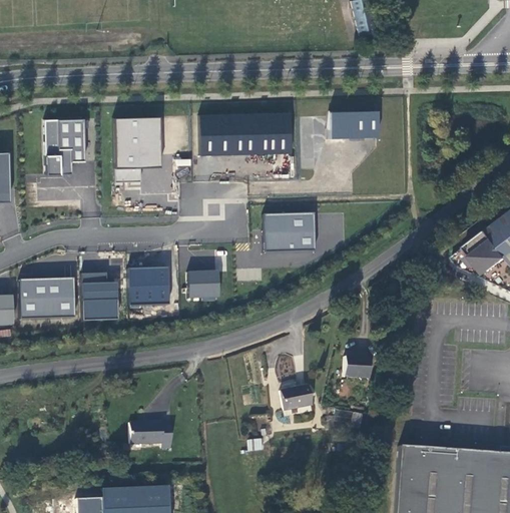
[(376,27),(369,0),(360,0),(354,2),(360,33),(376,27)]
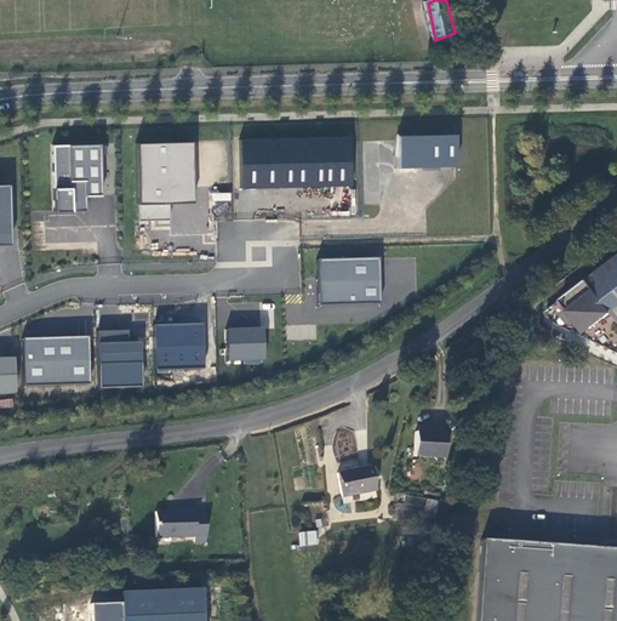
[(400,135),(401,167),(458,165),(457,132),(400,135)]
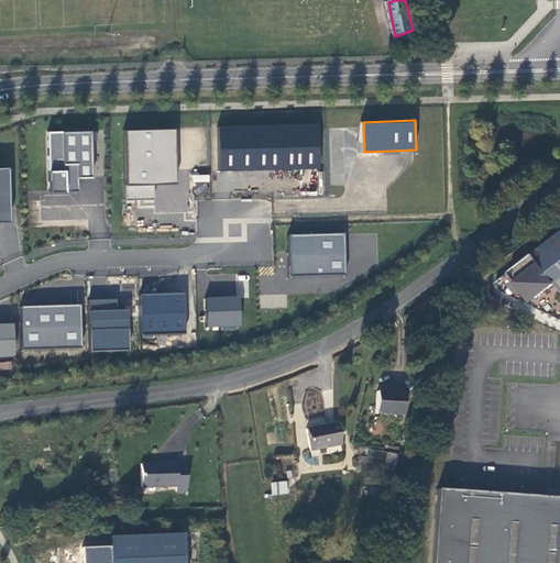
[(320,122),(220,124),(221,170),(321,168),(320,122)]
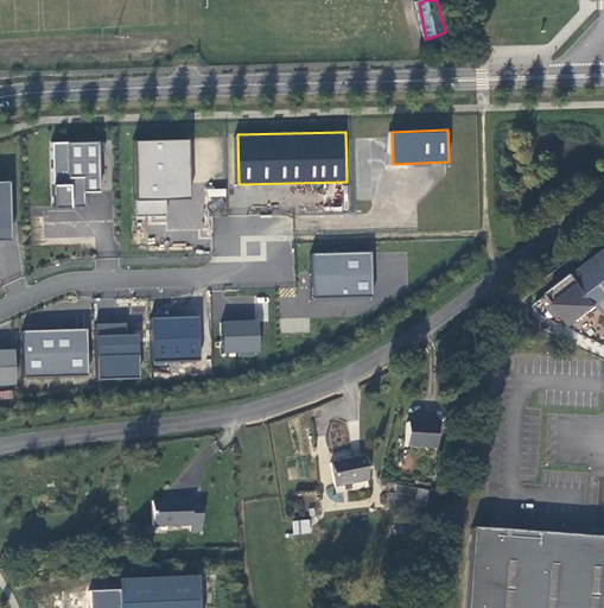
[(190,139),(137,140),(138,200),(191,198),(190,139)]
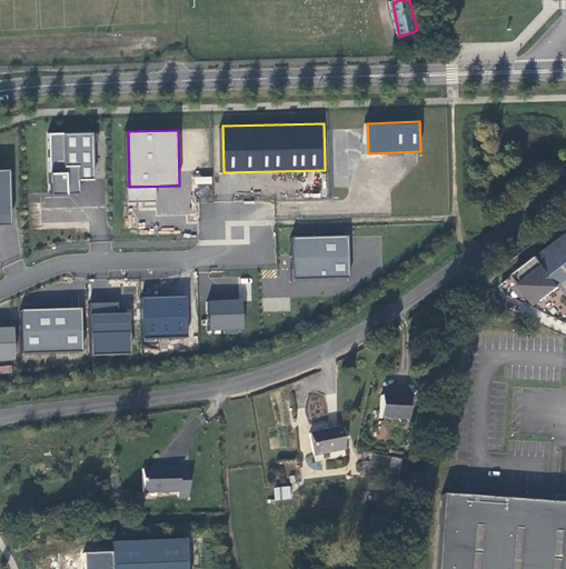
[(93,131),(50,132),(52,193),(81,193),(81,179),(95,179),(93,131)]
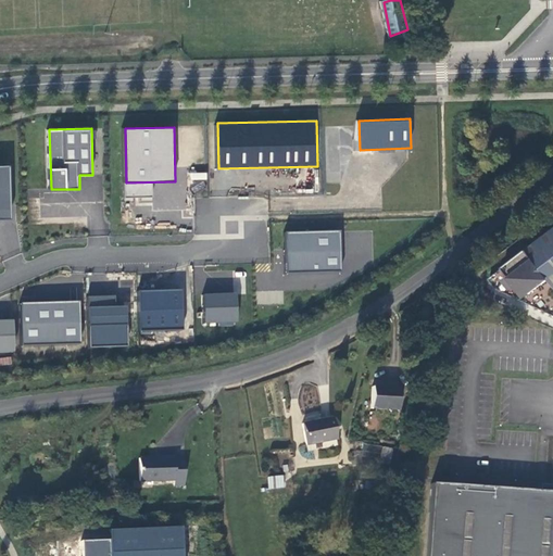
[(0,218),(12,218),(10,164),(0,164),(0,218)]
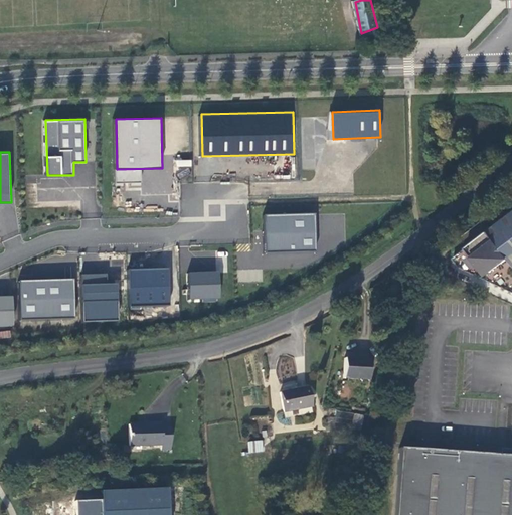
[(181,176),(192,176),(192,167),(181,167),(181,176)]
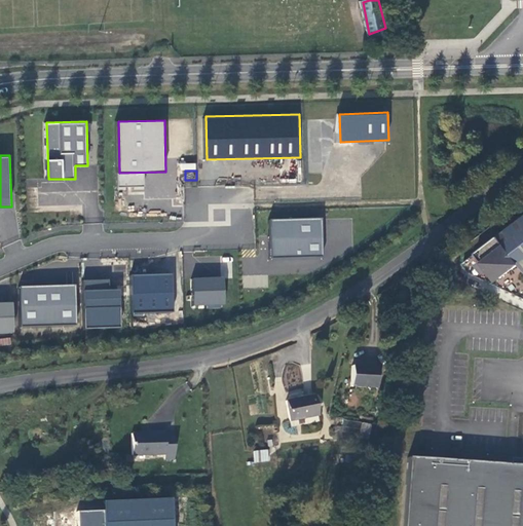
[(146,173),(119,173),(119,185),(146,186),(146,173)]
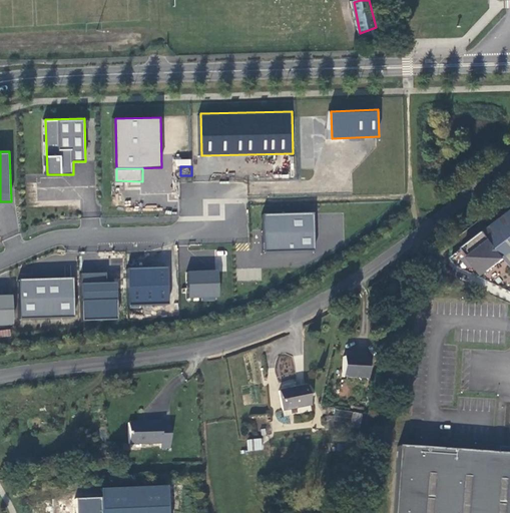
[(266,253),(316,252),(315,214),(265,215),(266,253)]
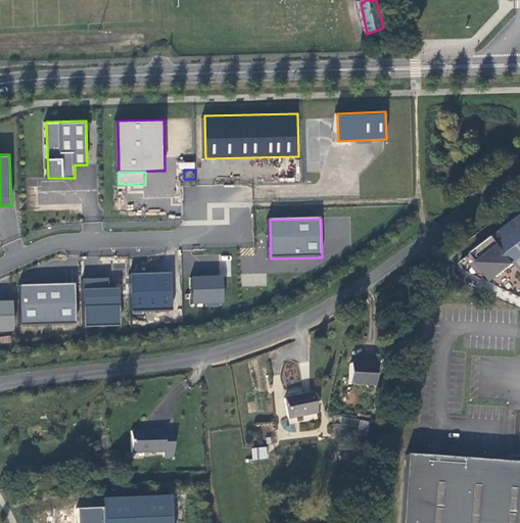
[(519,230),(470,269),(493,280),(497,276),(501,278),(507,286),(519,292),(519,230)]
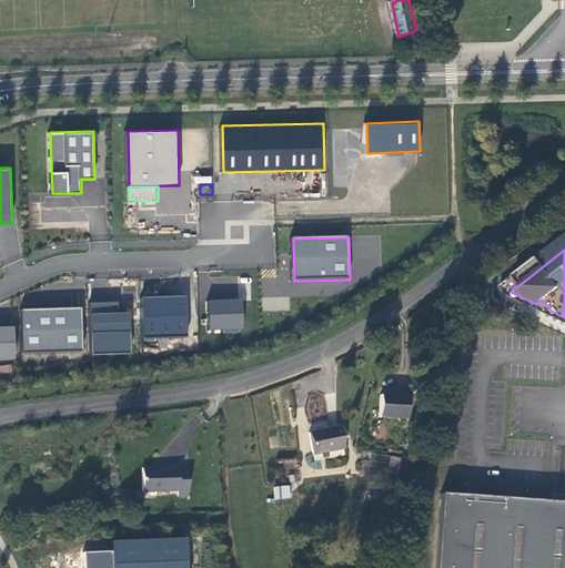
[(144,341),(188,338),(187,296),(142,298),(144,341)]
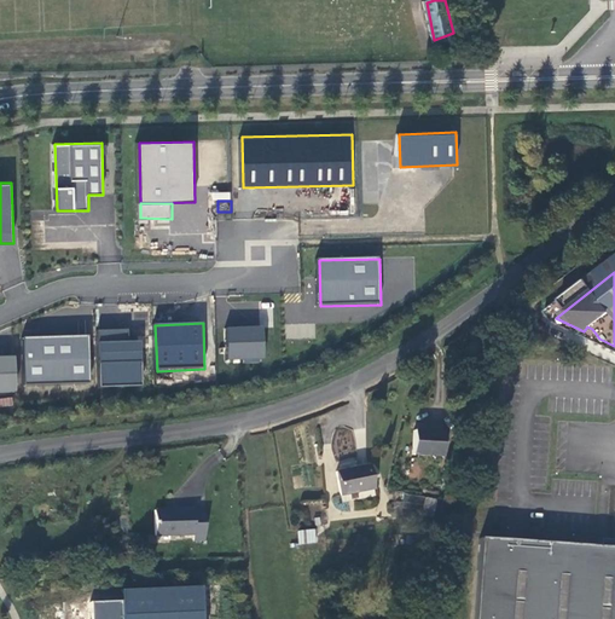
[(98,330),(99,343),(129,342),(128,329),(98,330)]
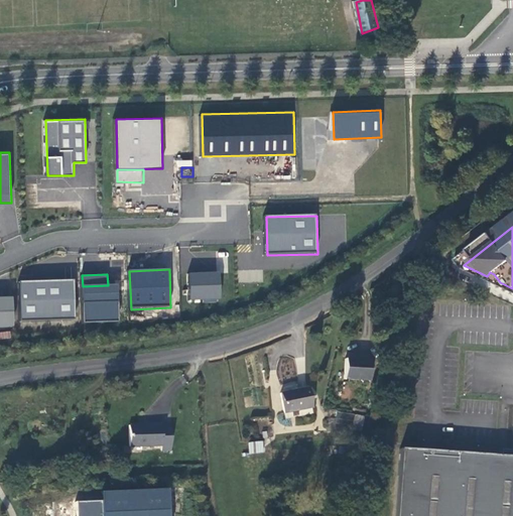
[(221,300),(220,274),(190,274),(190,301),(221,300)]
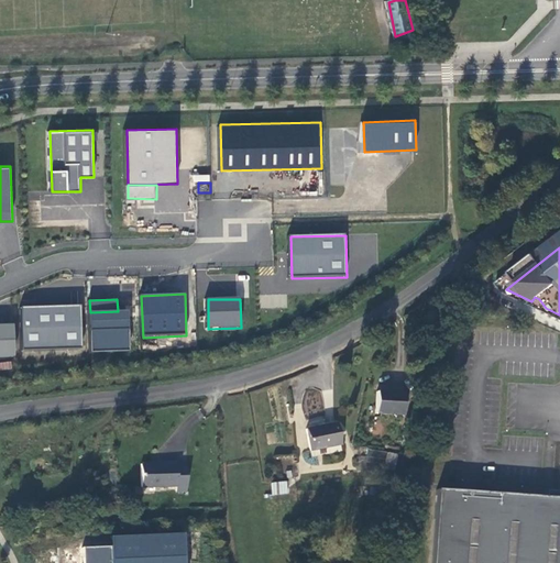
[(81,307),(22,308),(23,351),(83,350),(81,307)]
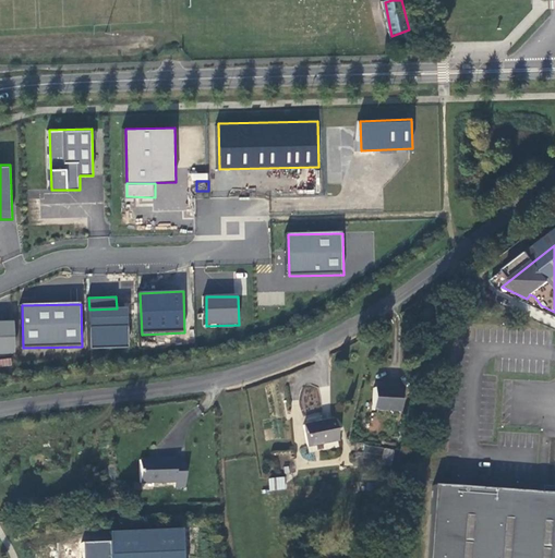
[(89,310),(89,329),(128,328),(128,308),(117,308),(89,310)]
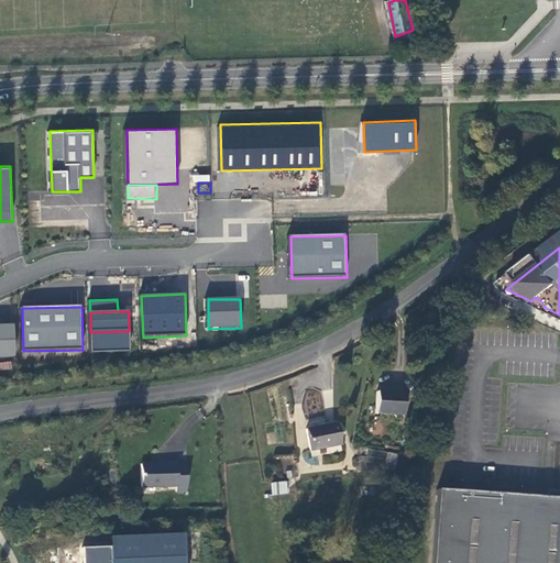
[(0,357),(14,357),(13,326),(0,326),(0,357)]
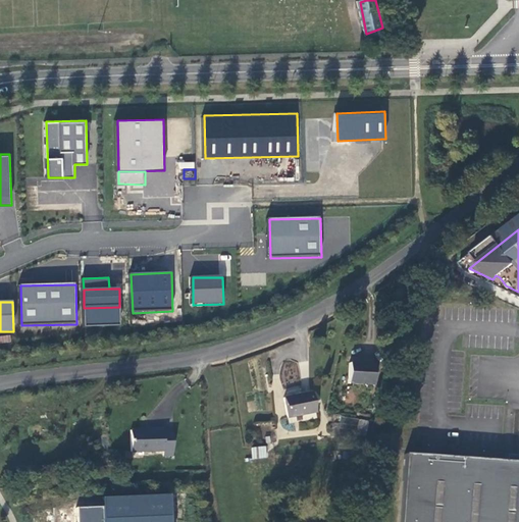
[(376,364),(351,362),(349,382),(374,384),(376,364)]
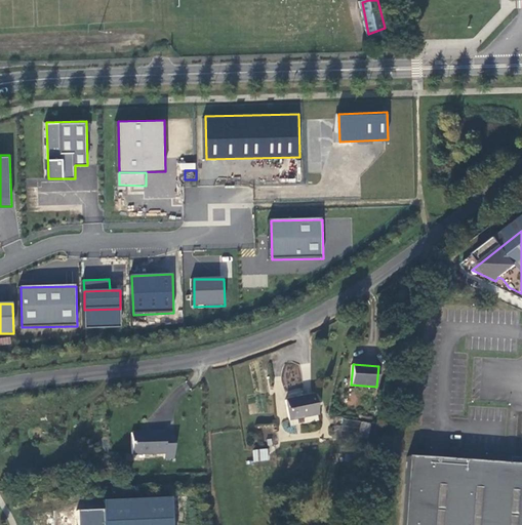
[(287,399),(290,419),(319,414),(315,394),(287,399)]
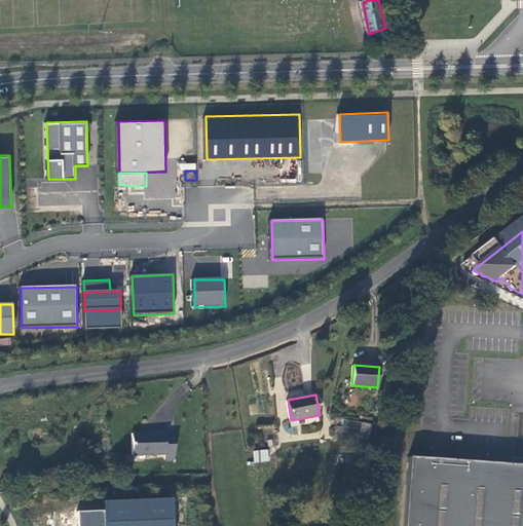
[(368,439),(371,425),(364,423),(361,437),(368,439)]
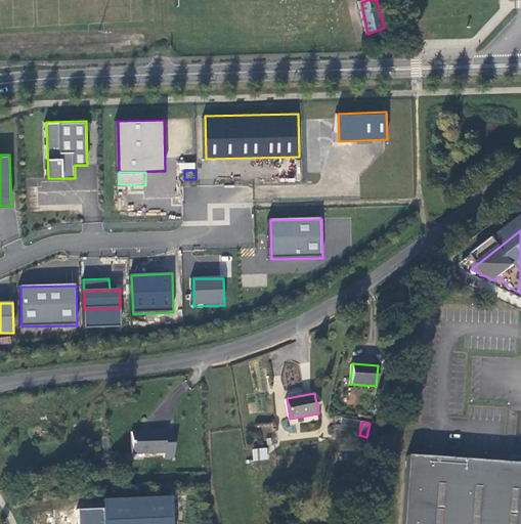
[(165,430),(133,430),(134,452),(165,452),(165,455),(175,454),(175,432),(165,432),(165,430)]
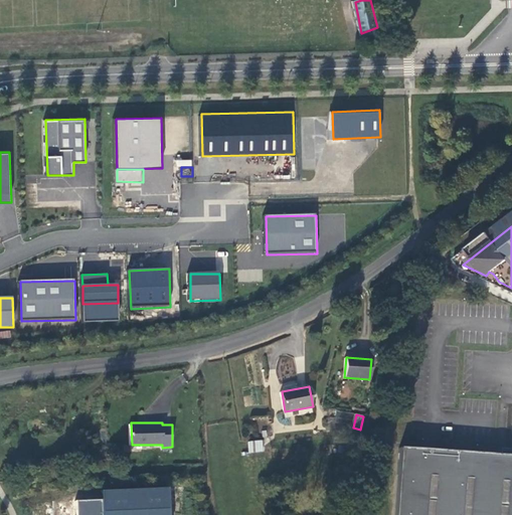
[(251,453),(267,452),(266,440),(250,441),(251,453)]
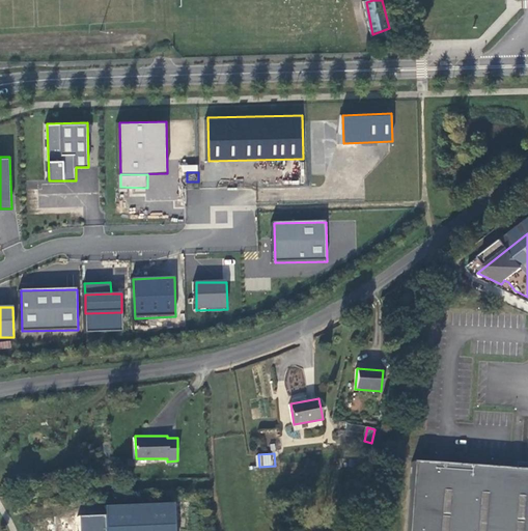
[(527,472),(418,466),(413,530),(527,530),(527,472)]
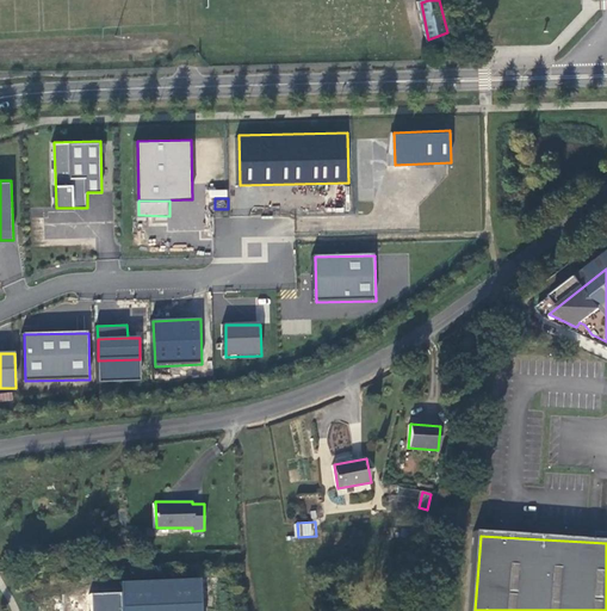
[(206,610),(205,578),(125,581),(127,592),(93,593),(93,610),(206,610)]
